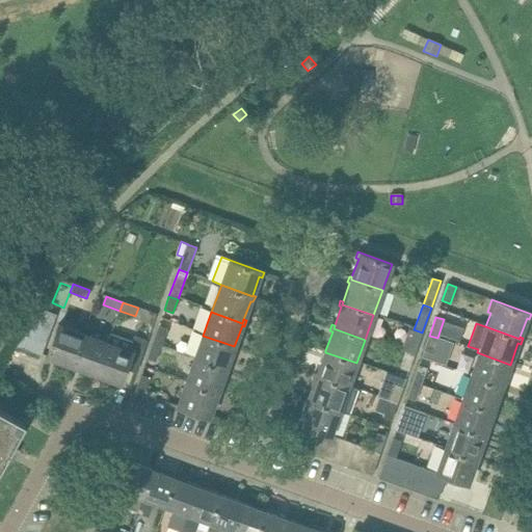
[(158,326),(152,344),(160,348),(167,329),(158,326)]
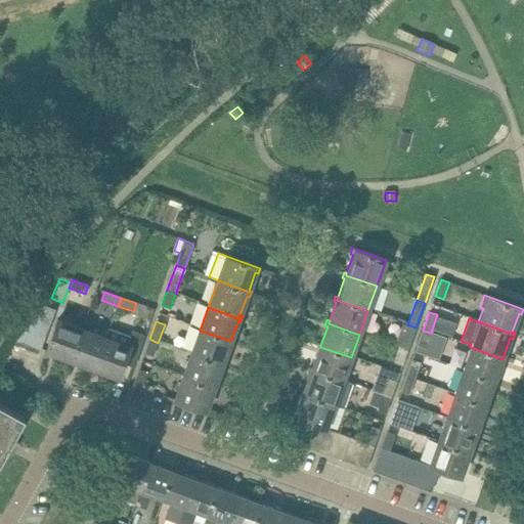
[(52,353),(70,359),(72,360),(82,332),(56,322),(45,354),(51,356),(52,353)]
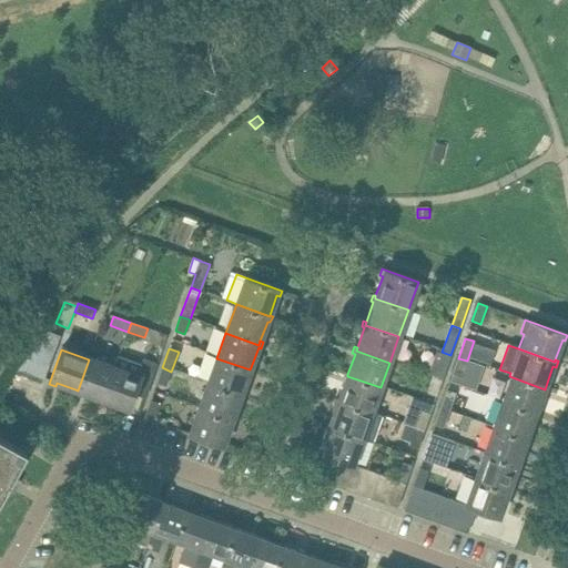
[(442,352),(433,378),(442,381),(450,355),(442,352)]
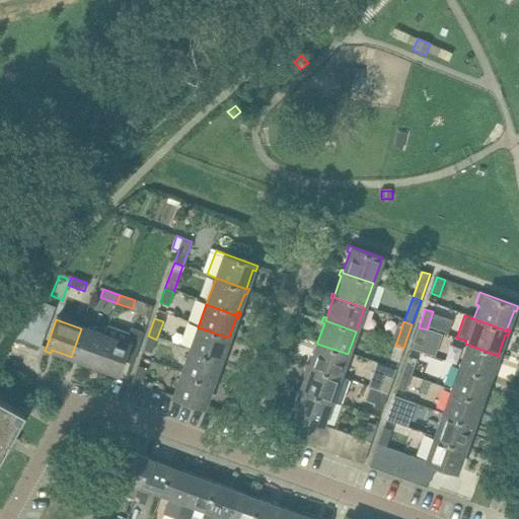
[(28,322),(19,338),(41,346),(47,329),(28,322)]
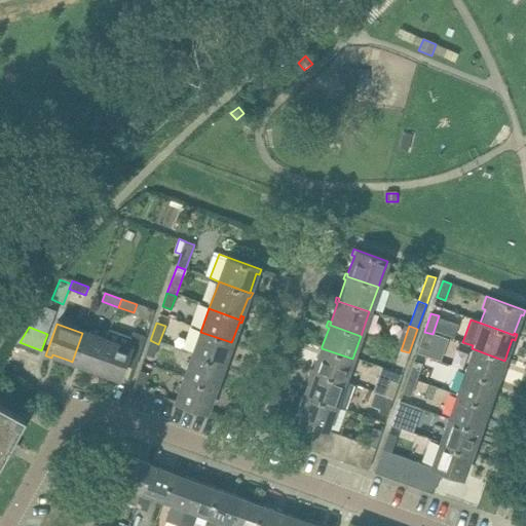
[(76,363),(95,370),(96,370),(110,331),(108,330),(104,341),(82,333),(72,362),(70,361),(69,364),(75,366),(76,363)]
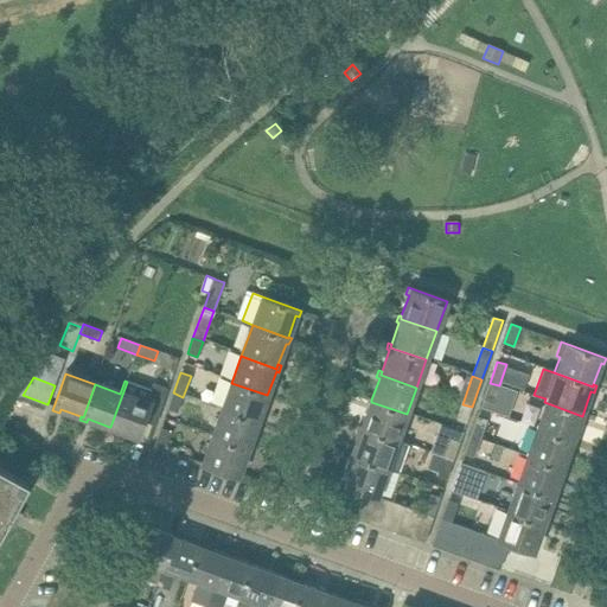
[(110,427),(109,427),(108,430),(114,432),(115,429),(138,438),(145,417),(157,422),(168,390),(154,384),(152,390),(127,382),(110,427)]
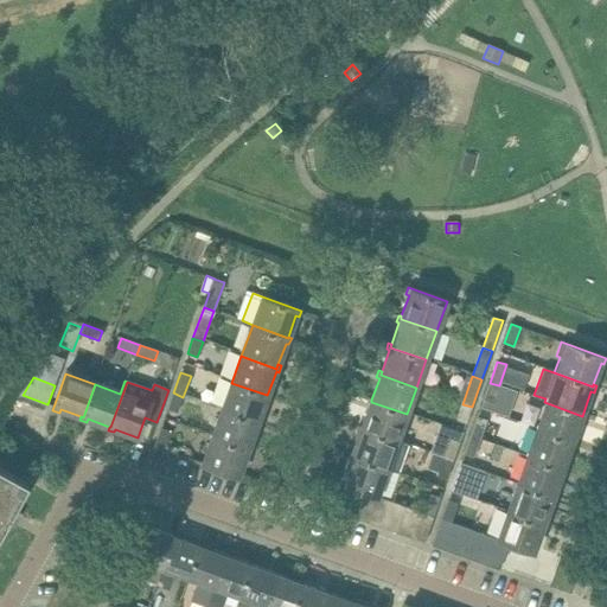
[(231,383),(222,410),(257,423),(259,420),(266,398),(269,400),(272,394),(268,393),(267,395),(231,383)]
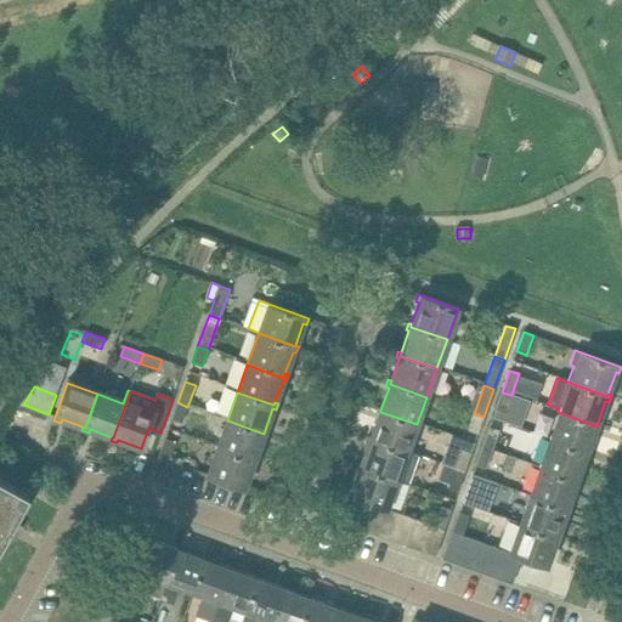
[(512,395),(502,393),(496,408),(505,412),(512,395)]
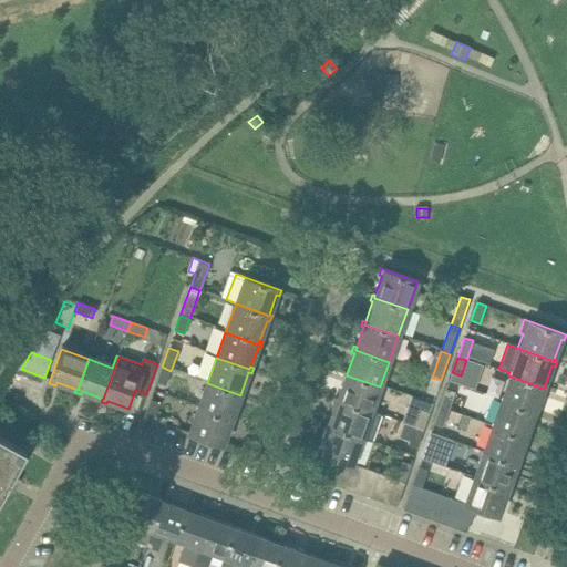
[(171,371),(162,367),(156,382),(166,385),(171,371)]
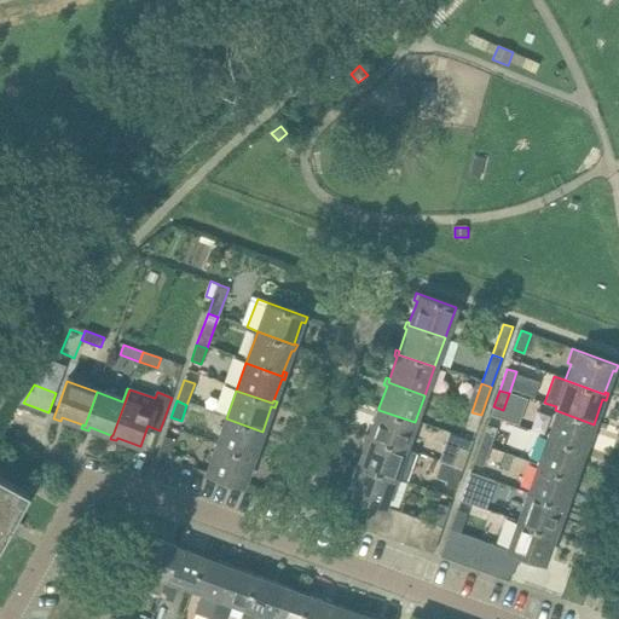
[(379,408),(376,406),(374,412),(377,414),(369,435),(368,439),(404,451),(415,422),(379,410),(379,408)]
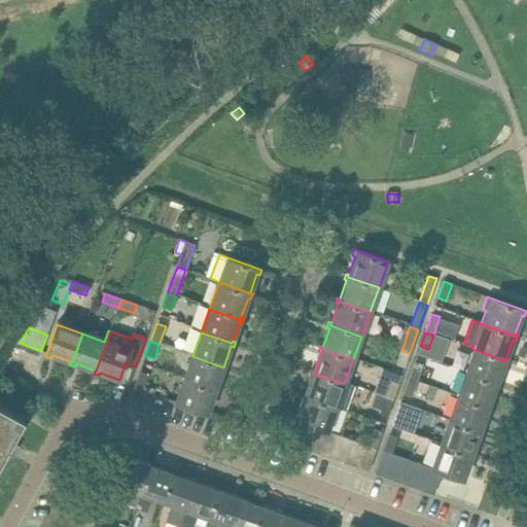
[(472,349),(463,373),(496,385),(498,382),(504,363),(507,364),(510,359),(506,358),(505,361),(472,349)]
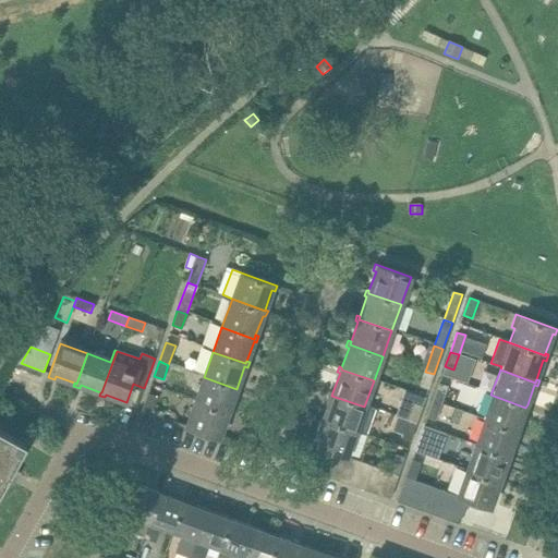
[(434,374),(425,372),(420,386),(429,388),(434,374)]
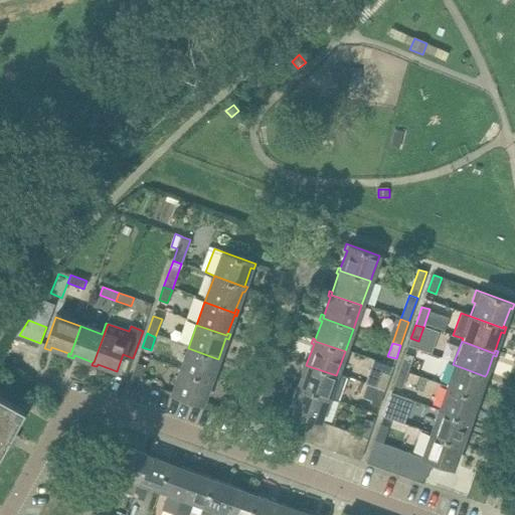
[(407,345),(398,370),(407,373),(415,348),(407,345)]
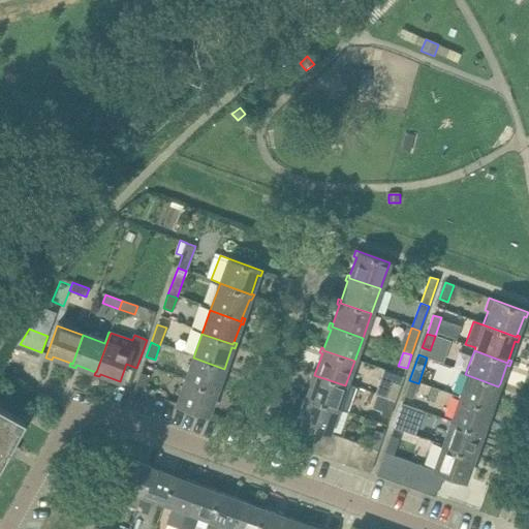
[(193,358),(185,381),(216,393),(217,390),(223,372),(225,373),(227,367),(225,366),(224,369),(193,358)]
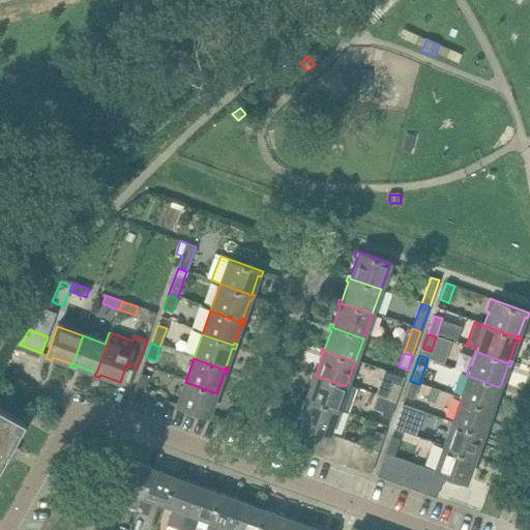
[(314,378),(307,396),(306,400),(337,411),(339,408),(348,411),(355,389),(346,386),(315,376),(316,373),(314,372),(312,378),(314,378)]
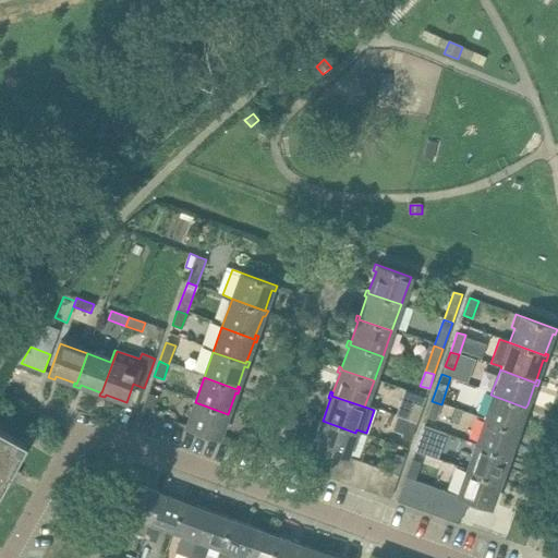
[(142,411),(150,414),(157,397),(148,393),(142,411)]
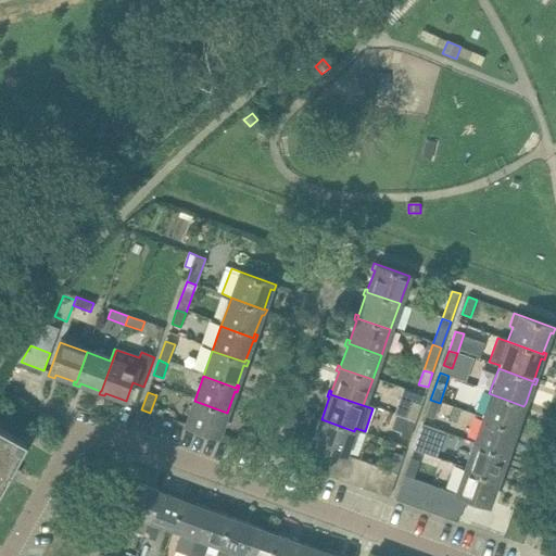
[(489,393),(480,418),(516,430),(516,428),(523,408),(526,409),(528,404),(526,403),(523,406),(489,393)]
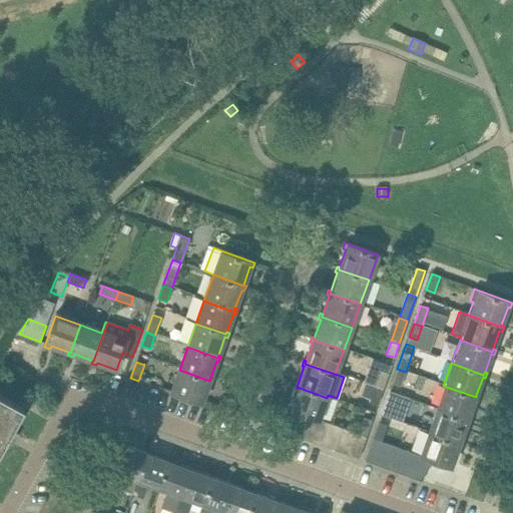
[(397,369),(389,393),(397,396),(402,382),(410,385),(413,374),(406,372),(397,369)]
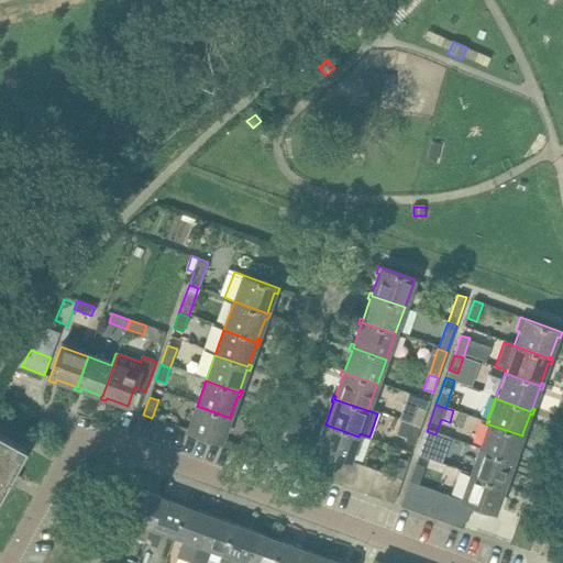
[(230,418),(197,406),(188,430),(221,442),(229,421),(231,422),(233,416),(231,415),(230,418)]
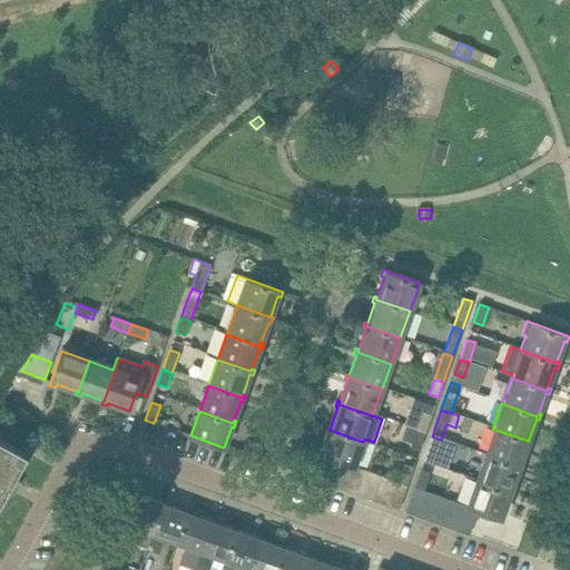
[(409,428),(409,429),(424,434),(432,414),(422,411),(415,430),(409,428)]
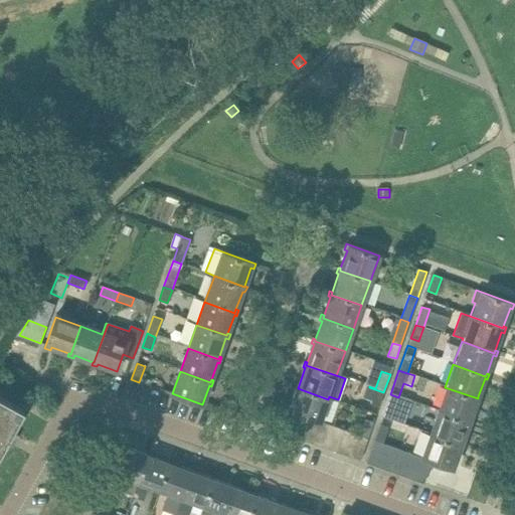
[(290,410),(310,417),(320,421),(328,399),(298,388),(299,385),(296,384),(294,390),(297,391),(290,410)]
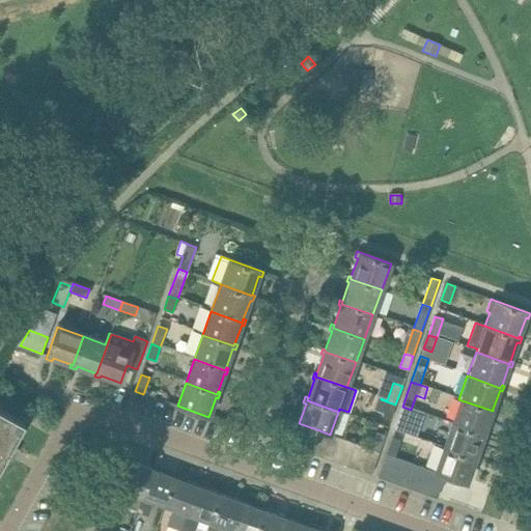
[(395,404),(381,399),(378,408),(384,410),(382,416),(390,419),(395,404)]
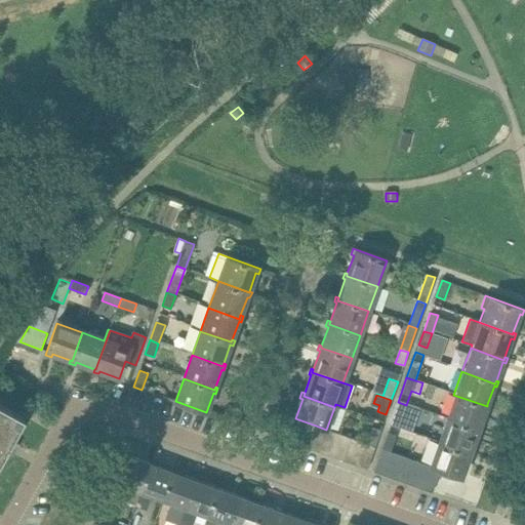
[(453,395),(445,419),(478,431),(479,429),(485,410),(488,411),(490,405),(487,404),(487,406),(453,395)]
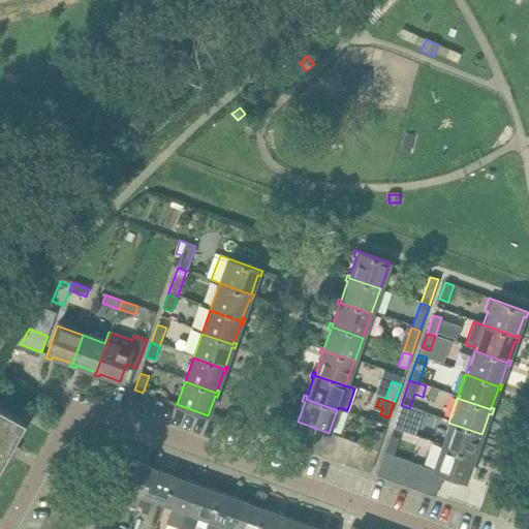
[(409,408),(401,405),(396,421),(404,424),(409,408)]
